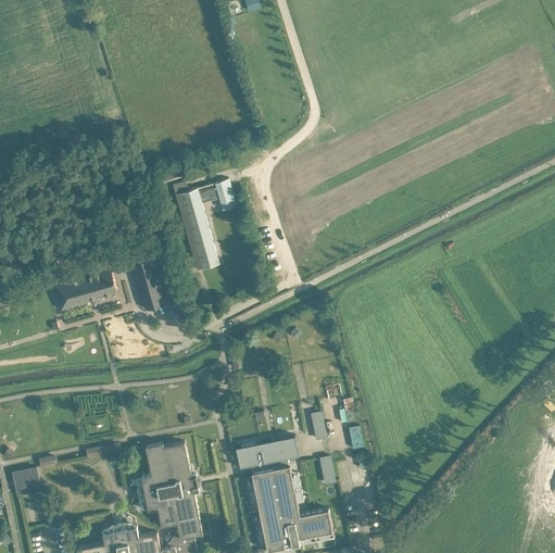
[(232,22),(247,17),(242,4),(229,8),(232,22)]
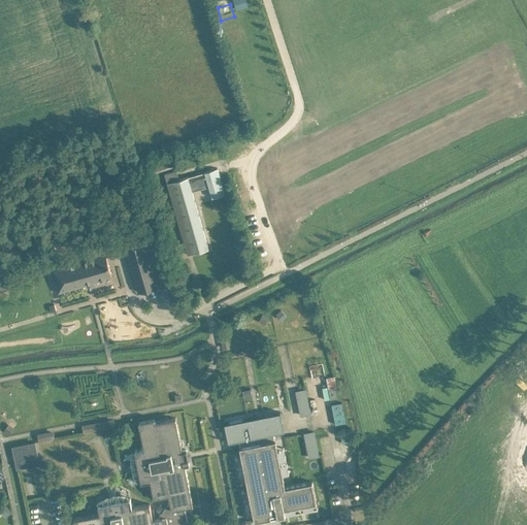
[(207,251),(191,194),(208,189),(211,200),(224,196),(217,171),(203,174),(204,175),(187,179),(166,186),(187,257),(207,251)]
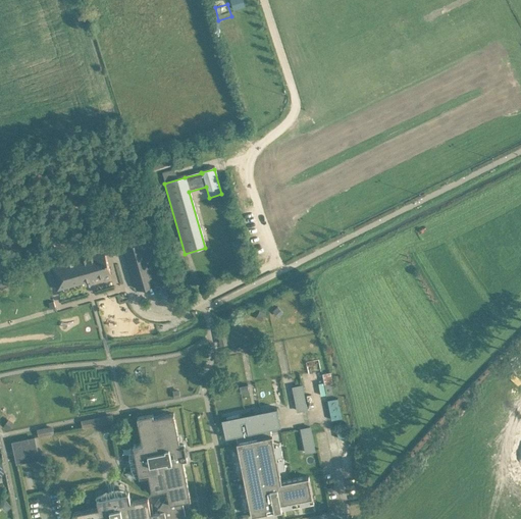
[(41,236),(30,240),(34,247),(44,243),(41,236)]
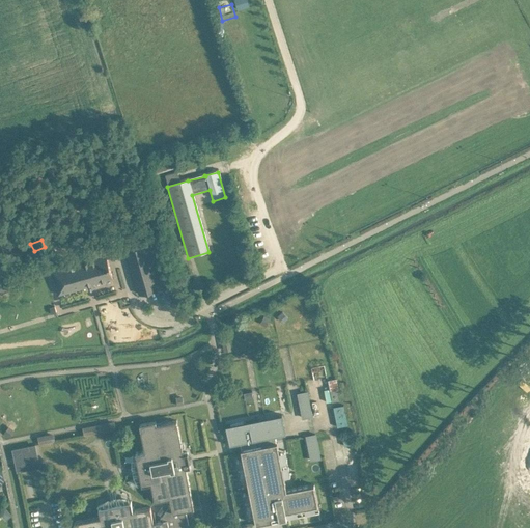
[(138,297),(164,289),(151,245),(126,252),(138,297)]
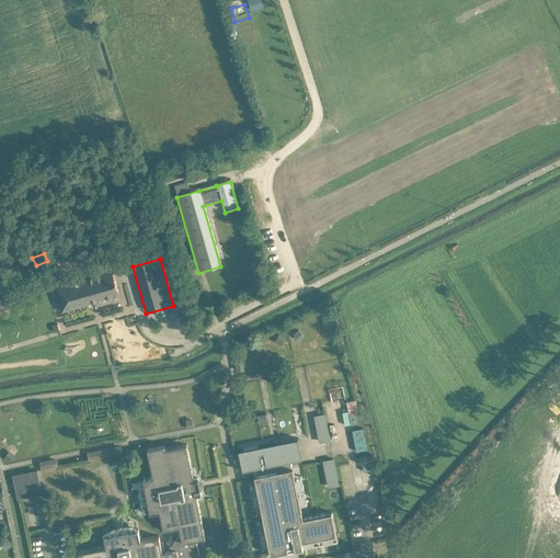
[(112,273),(111,273),(109,263),(90,269),(93,277),(81,281),(81,279),(53,287),(58,304),(60,315),(99,304),(99,303),(118,296),(115,286),(112,273)]
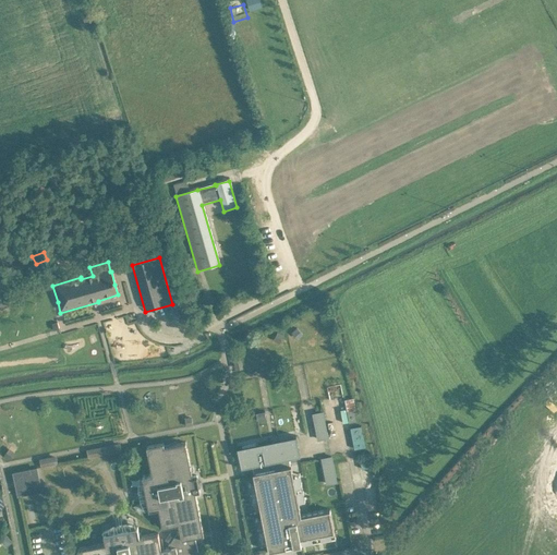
[(295,330),(291,335),(297,341),(301,337),(295,330)]
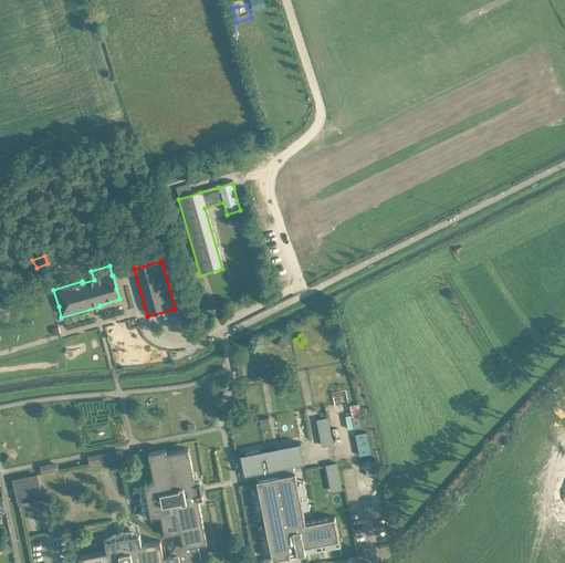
[(283,351),(286,342),(281,339),(276,347),(283,351)]
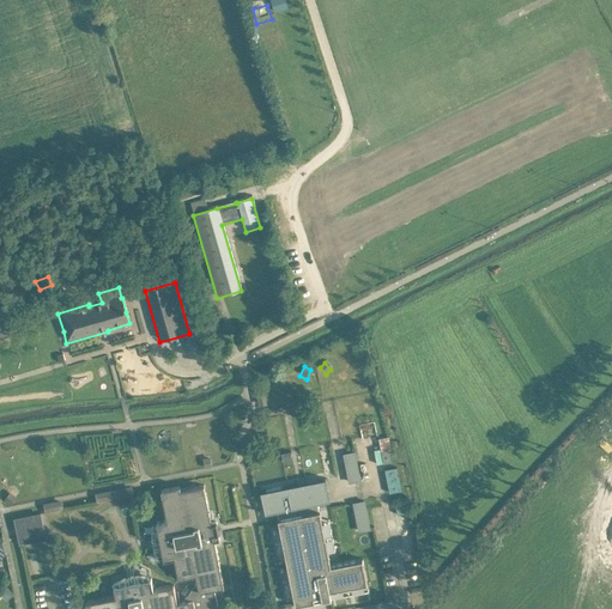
[(264,388),(254,389),(258,408),(267,407),(264,388)]
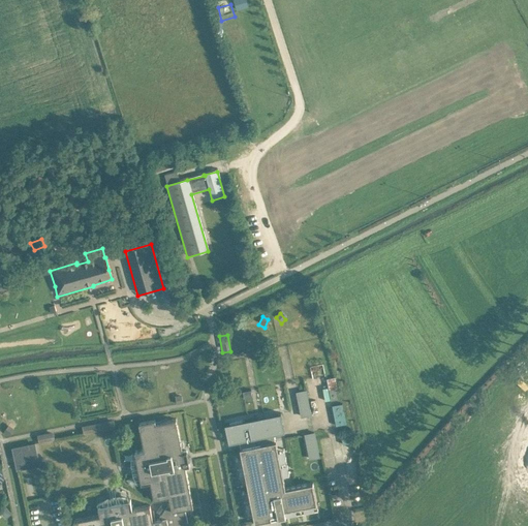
[(330,403),(336,402),(334,391),(335,391),(334,379),(325,380),(330,403)]
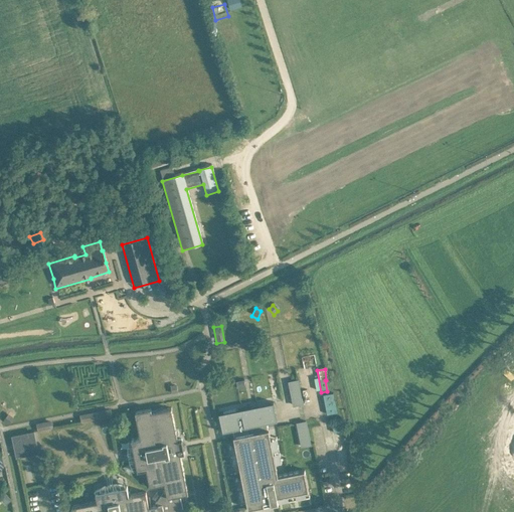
[(293,408),(303,406),(298,381),(288,383),(293,408)]
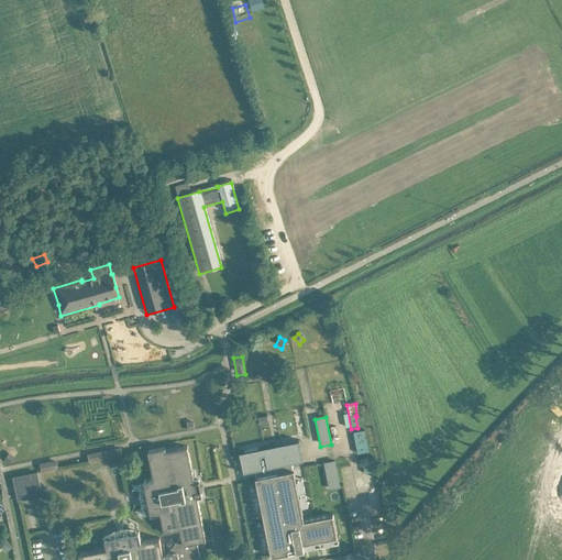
[(367,454),(363,431),(352,434),(356,456),(367,454)]
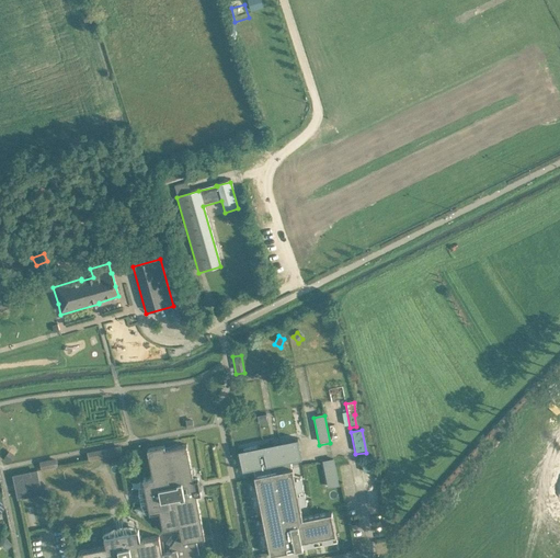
[(263,447),(238,453),(242,474),(253,471),(254,477),(253,478),(255,488),(261,515),(262,522),(267,550),(270,557),(287,554),(286,549),(293,548),(294,551),(303,550),(300,544),(335,537),(331,515),(301,521),(299,508),(294,480),(292,470),(290,464),(300,462),(297,441),(295,441),(296,445),(263,452),(263,447)]
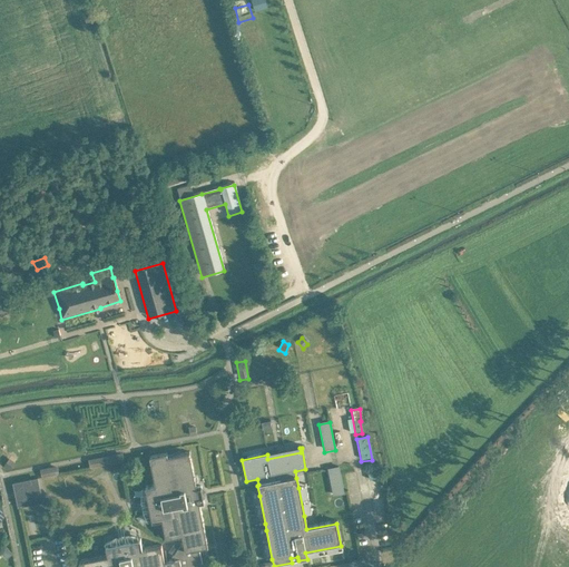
[(107,558),(78,564),(78,566),(200,566),(198,553),(197,554),(197,550),(207,548),(198,504),(203,502),(200,489),(196,489),(188,455),(167,459),(166,455),(149,458),(155,487),(145,489),(151,524),(162,521),(165,540),(182,537),(183,545),(180,546),(172,559),(172,561),(164,564),(160,547),(145,550),(141,550),(139,541),(105,548),(107,558)]
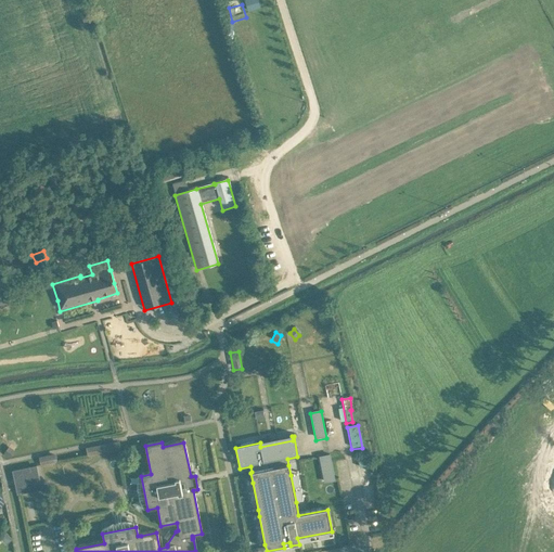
[(119,446),(86,452),(87,458),(106,453),(120,451),(119,446)]
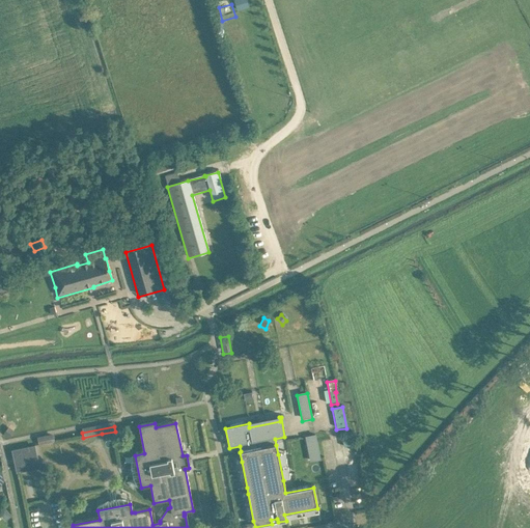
[(8,429),(3,436),(8,439),(12,434),(8,429)]
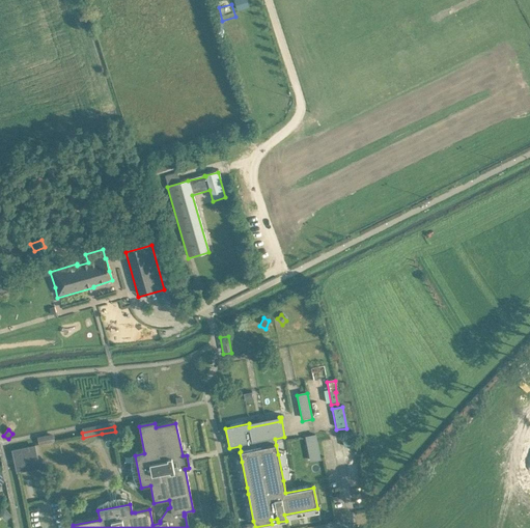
[(309,464),(310,463),(319,462),(315,436),(305,438),(309,464)]
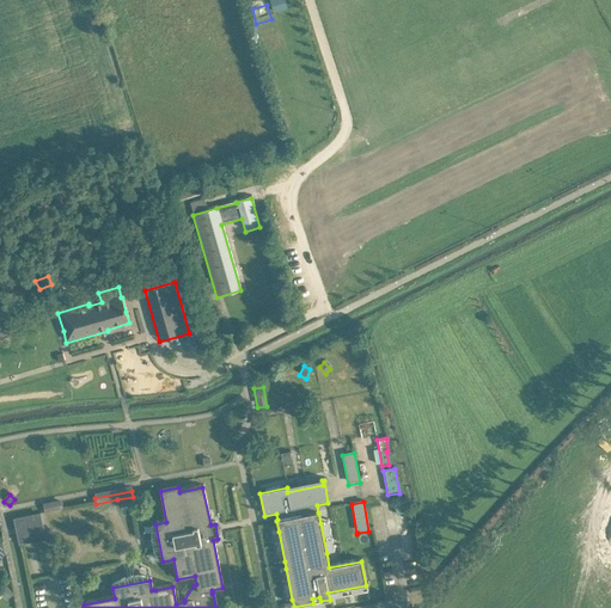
[(61,504),(43,508),(44,515),(62,510),(61,504)]
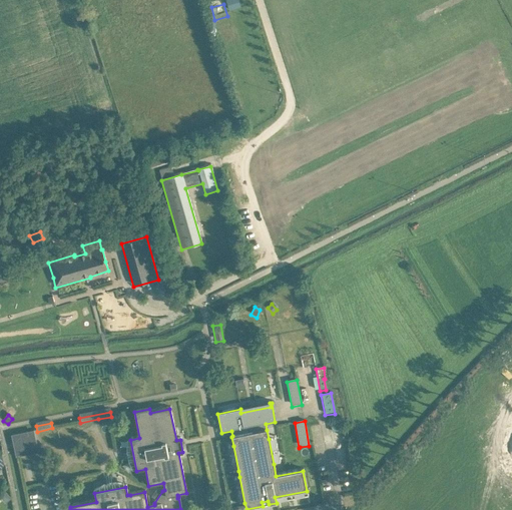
[(332,433),(342,431),(340,424),(331,425),(331,427),(332,433)]
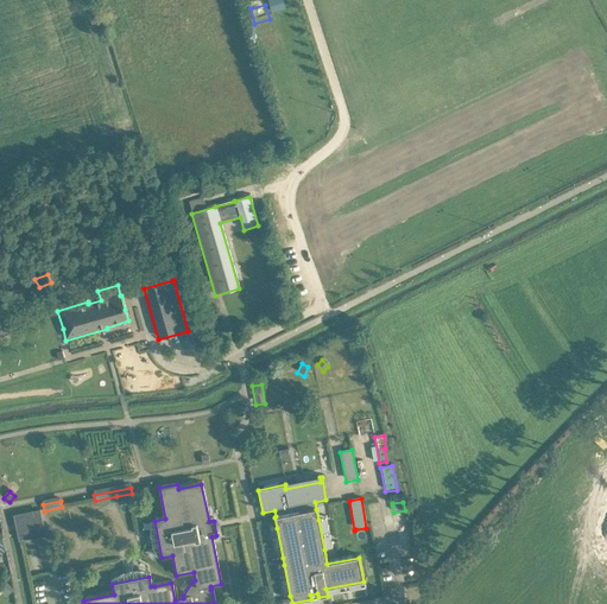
[(14,527),(16,534),(18,544),(20,542),(45,538),(40,513),(39,510),(13,516),(14,527)]
